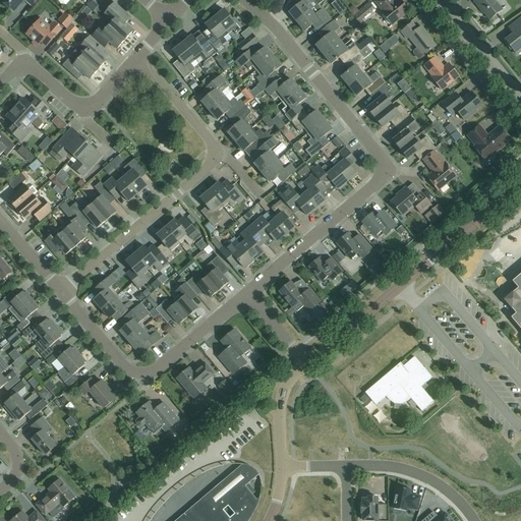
[(0,0),(1,0),(13,12),(23,0),(24,0),(32,6),(36,0),(0,0)]
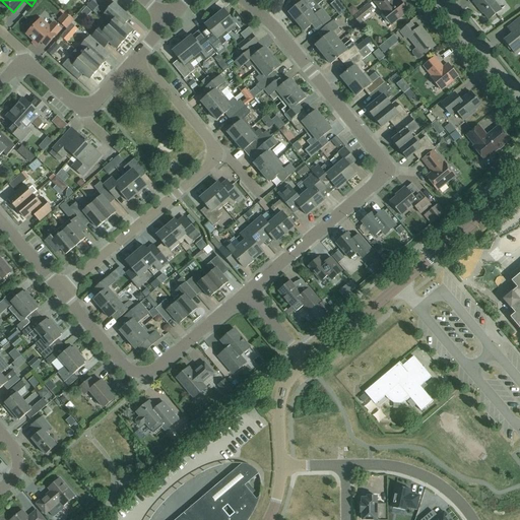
[(93,0),(88,6),(94,11),(103,2),(101,0),(93,0)]
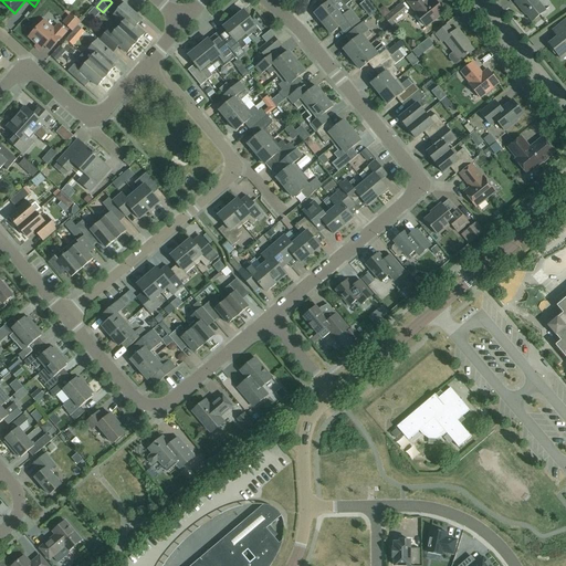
[(314,13),(323,24),(345,6),(352,0),(317,0),(323,7),(314,13)]
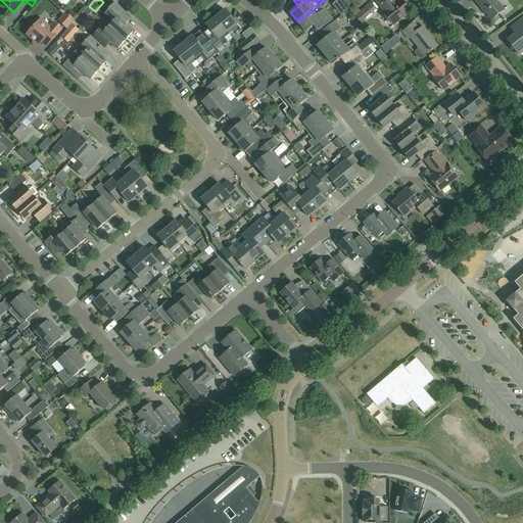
[(348,10),(340,0),(338,0),(333,5),(341,15),(348,10)]
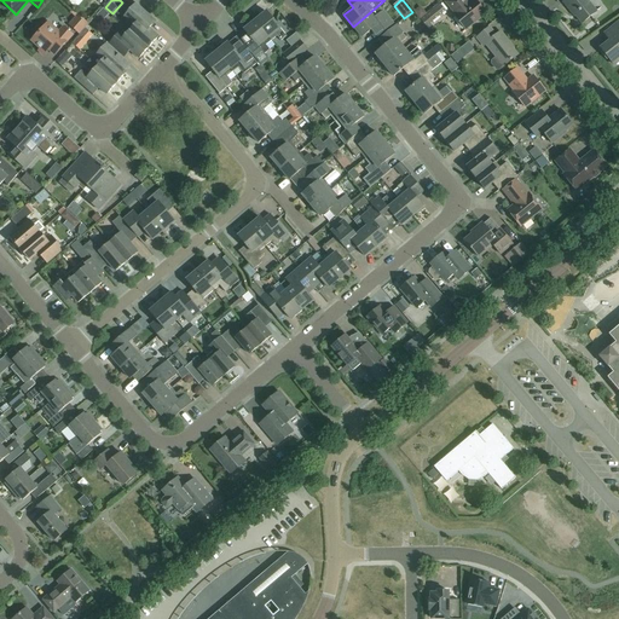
[(472,0),(467,5),(464,1),(464,0),(447,0),(445,3),(455,13),(453,15),(466,30),(486,13),(474,0),(472,0)]
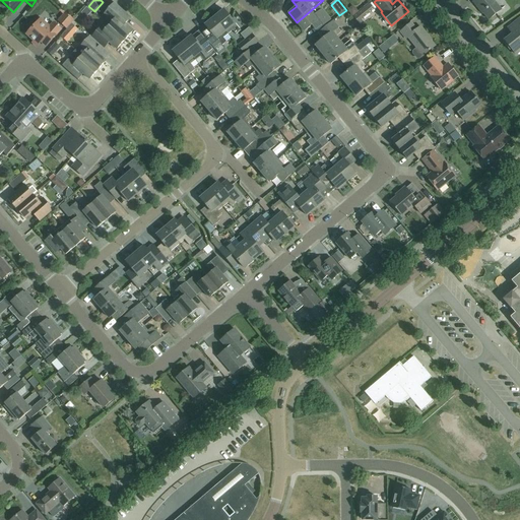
[(501,10),(493,0),(474,0),(473,2),(479,10),(480,9),(489,19),(501,10)]
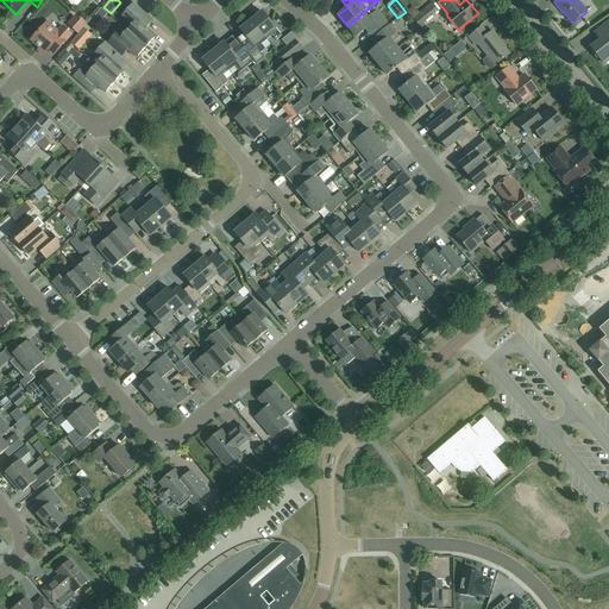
[(154,22),(133,4),(123,17),(126,19),(132,25),(127,30),(146,46),(156,36),(146,29),(154,22)]
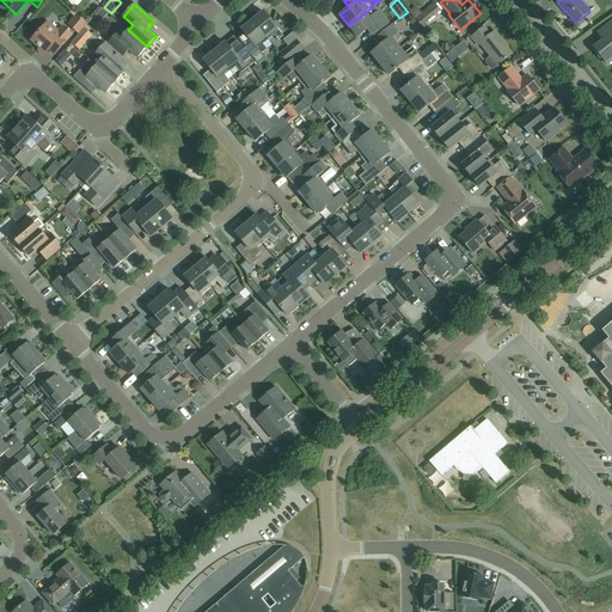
[(435,4),(416,19),(422,28),(441,11),(435,4)]
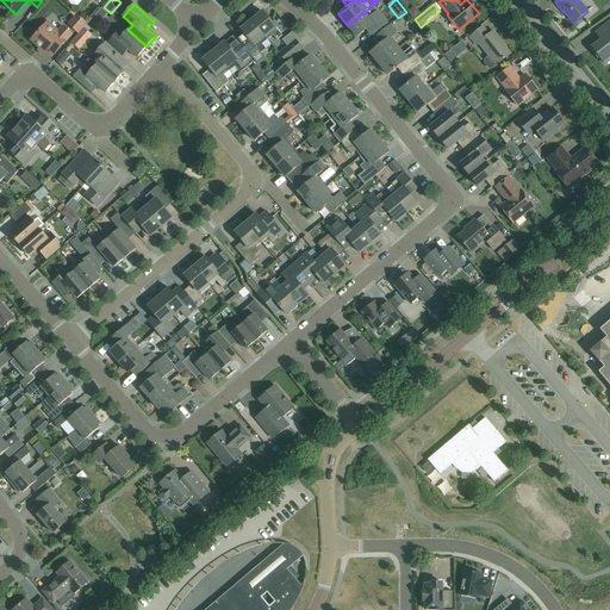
[(372,6),(348,26),(356,37),(366,30),(372,37),(387,24),(378,11),(377,12),(372,6)]
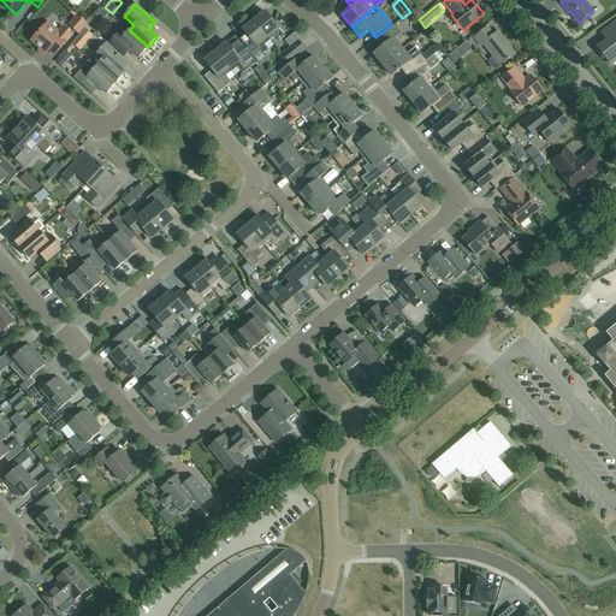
[(67,24),(78,34),(80,35),(86,29),(89,24),(72,10),(70,12),(75,17),(67,24)]
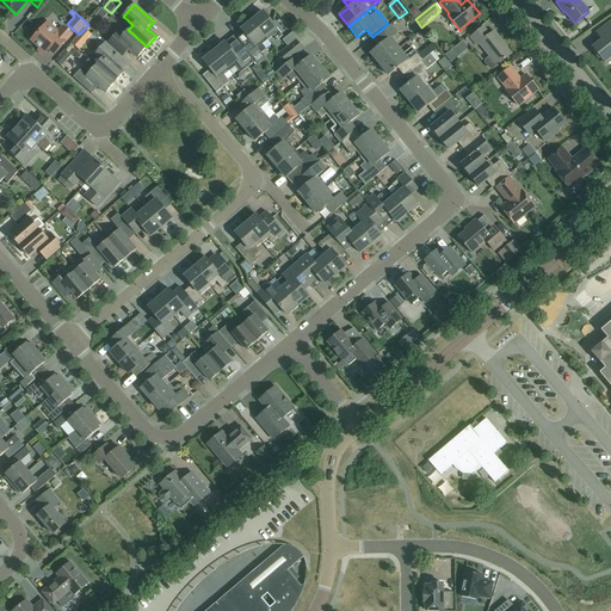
[(252,20),(267,41),(273,36),(277,41),(283,36),(264,12),(252,20)]
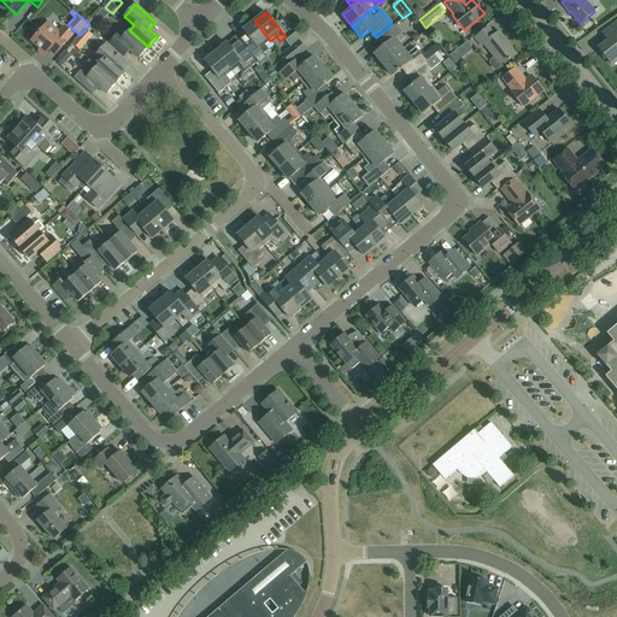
[(265,46),(270,41),(254,21),(244,30),(251,39),(244,45),(257,62),(259,65),(268,59),(263,54),(269,50),(265,46)]
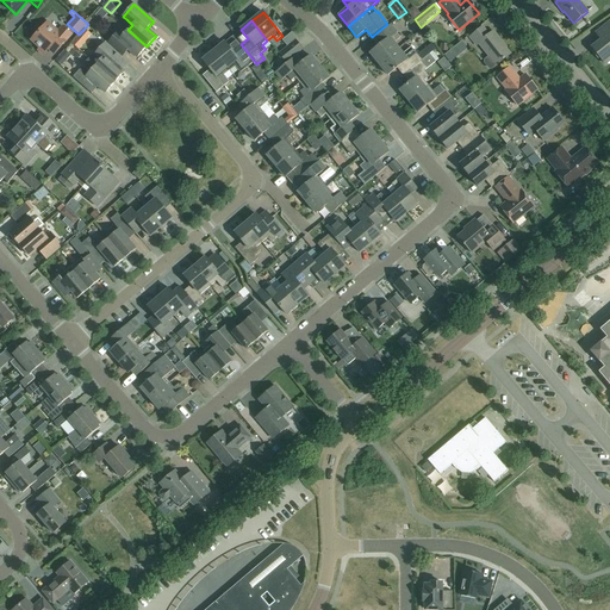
[(58,30),(48,22),(31,41),(45,53),(48,49),(54,54),(72,35),(63,26),(62,26),(58,30)]
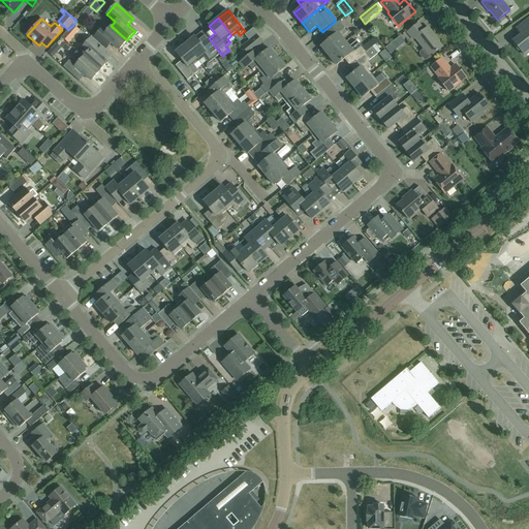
[(525,56),(528,52),(528,19),(517,29),(522,35),(514,41),(525,56)]
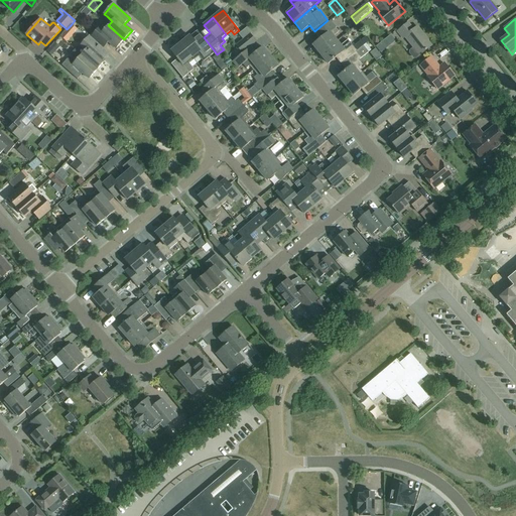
[(320,54),(337,41),(334,36),(339,32),(330,21),(315,32),(320,38),(312,45),(320,54)]
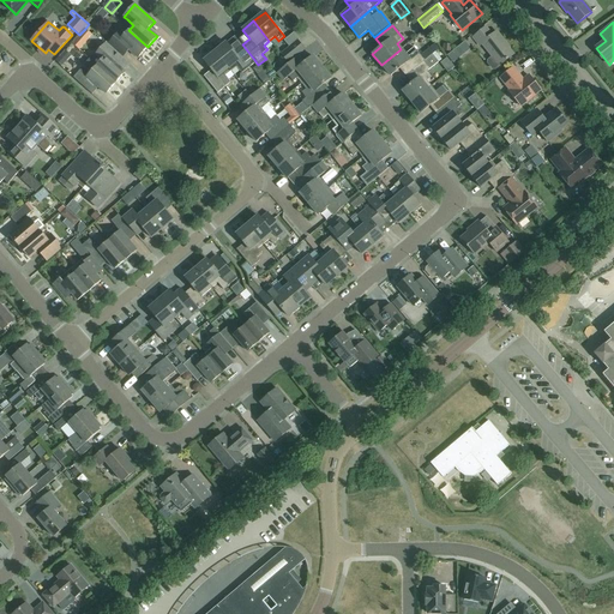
[(492,36),(486,28),(473,37),(480,47),(482,44),(493,58),(488,61),(488,64),(493,70),(495,70),(513,54),(504,42),(505,42),(497,31),(492,36)]
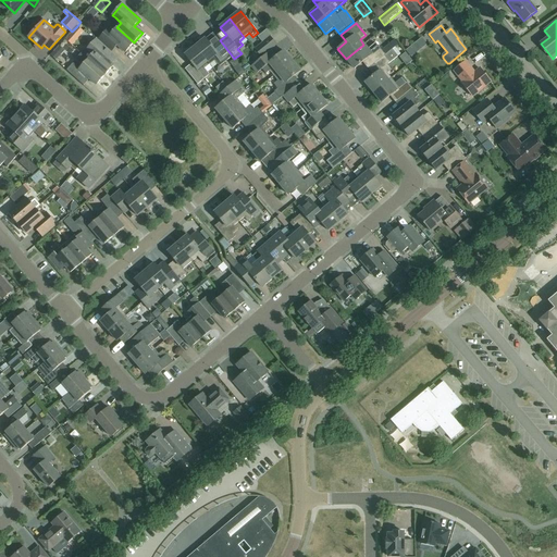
[(82,31),(77,26),(72,32),(71,31),(64,39),(70,44),(82,31)]
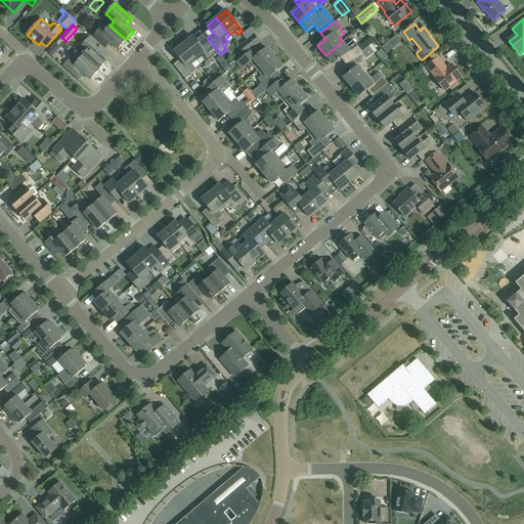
[(91,36),(90,37),(104,49),(110,43),(118,49),(126,40),(110,26),(105,31),(101,27),(92,37),(91,36)]
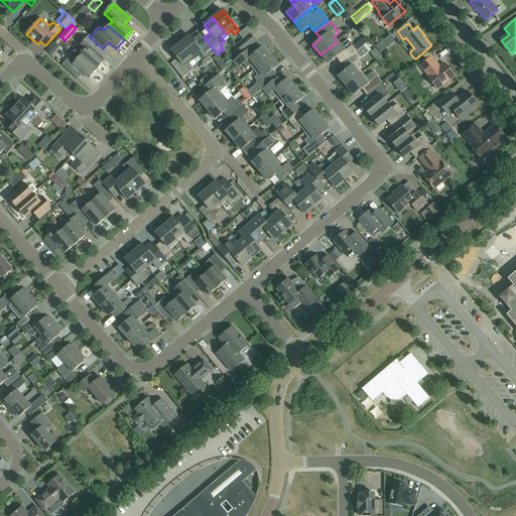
[(204,25),(198,30),(204,37),(209,32),(204,25)]
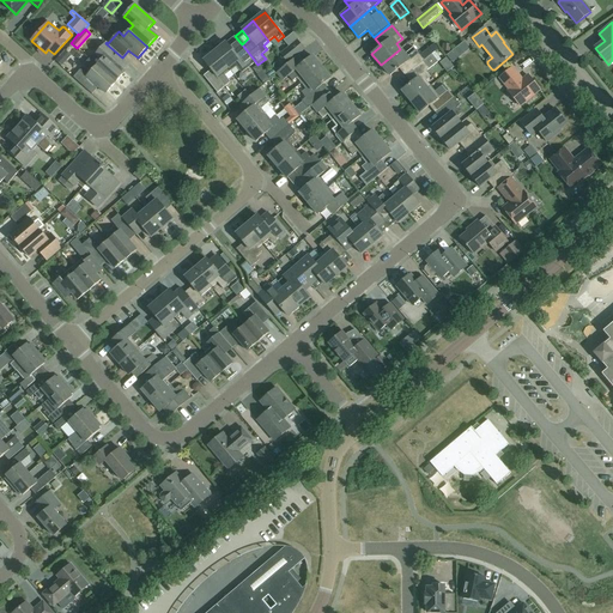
[(234,50),(241,44),(235,36),(226,42),(234,50)]
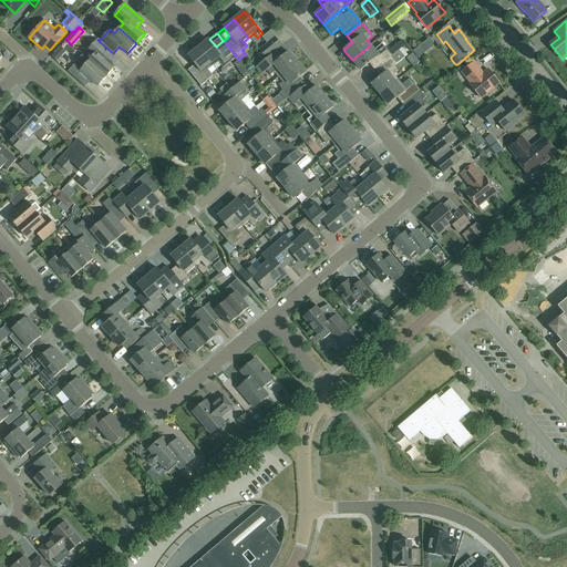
[(266,58),(281,45),(275,38),(259,50),(266,58)]
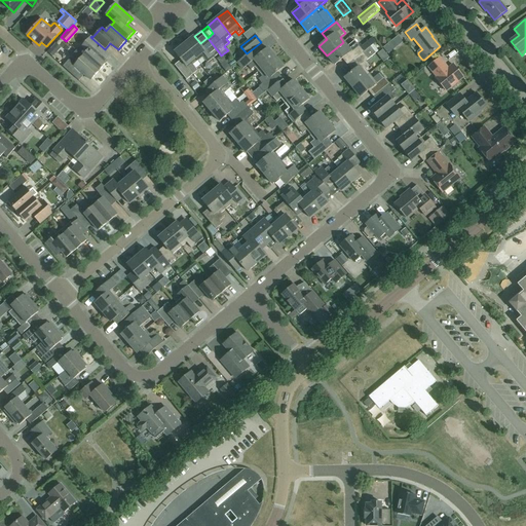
[(105,49),(90,37),(82,47),(79,47),(76,50),(99,71),(100,71),(107,62),(104,59),(109,52),(105,49)]
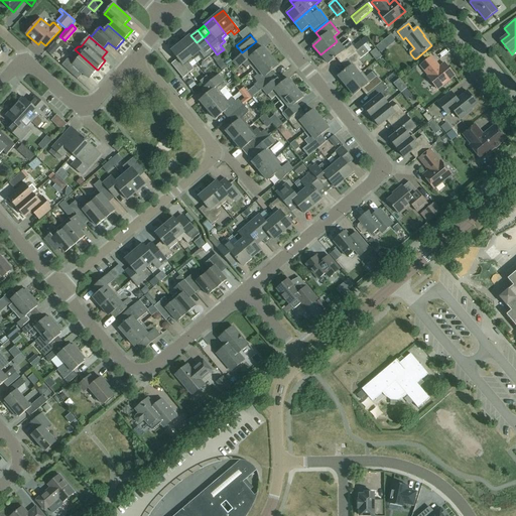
[(215,51),(204,37),(197,43),(189,36),(180,43),(194,59),(199,56),(204,61),(214,52),(215,51)]
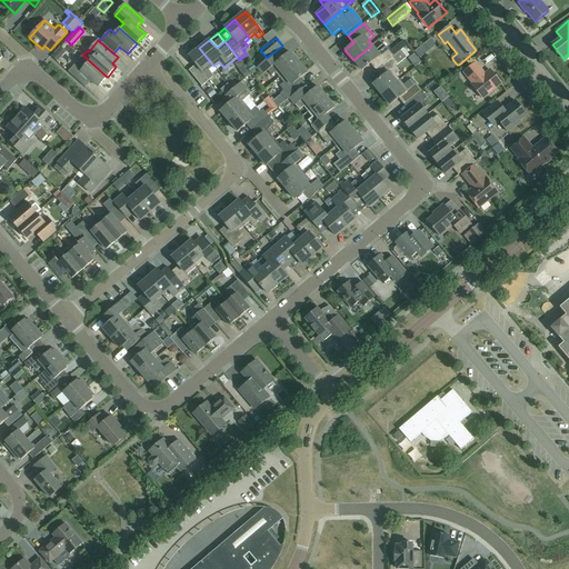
[(376,70),(393,57),(383,45),(376,50),(371,46),(353,60),(361,70),(370,63),(376,70)]
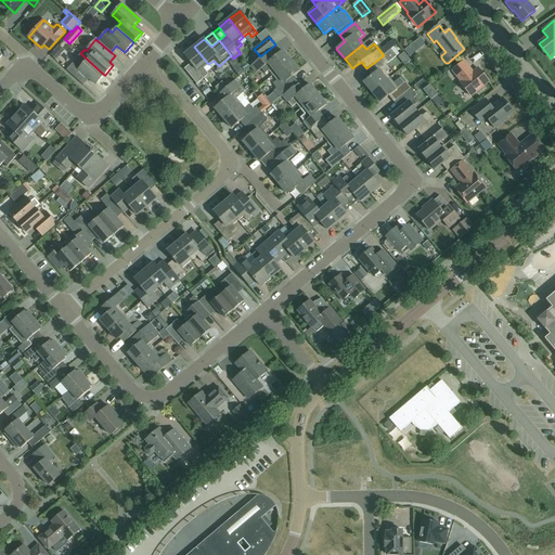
[(410,57),(417,51),(412,43),(404,51),(410,57)]
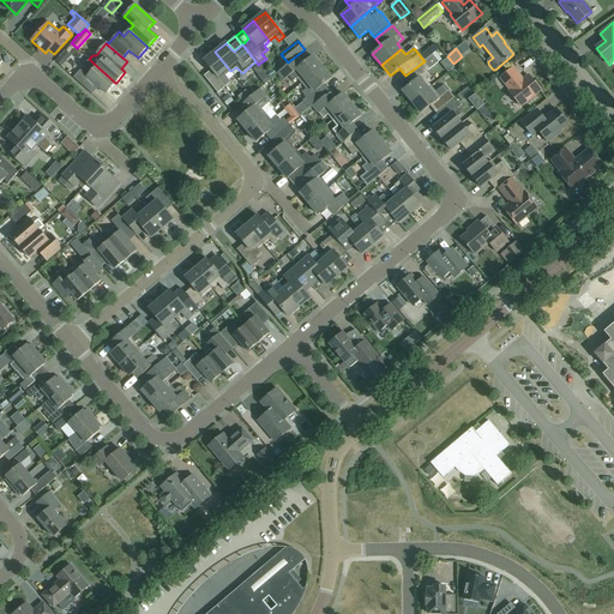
[(226,76),(230,71),(215,52),(204,61),(214,72),(206,78),(204,76),(217,92),(230,82),(226,76)]
